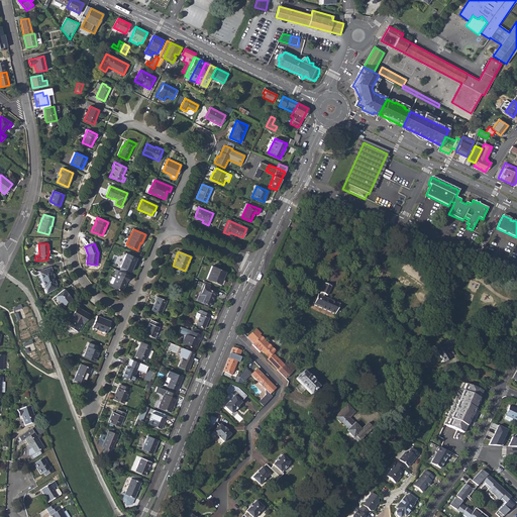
[(134,265),(137,257),(126,253),(120,267),(130,272),(133,265),(134,265)]
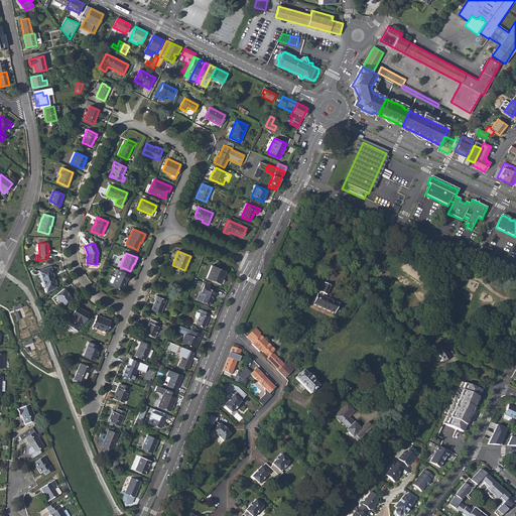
[(220,283),(225,271),(212,265),(207,278),(220,283)]
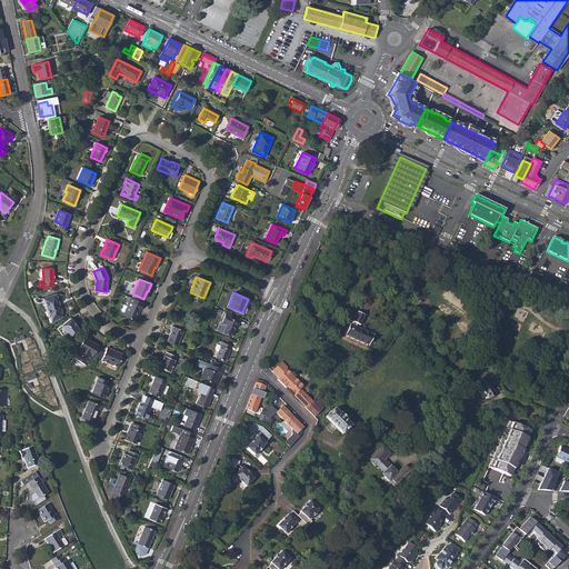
[(51,323),(60,318),(61,317),(60,313),(62,312),(59,305),(58,305),(57,301),(58,301),(56,293),(42,298),(48,317),(49,317),(51,323)]
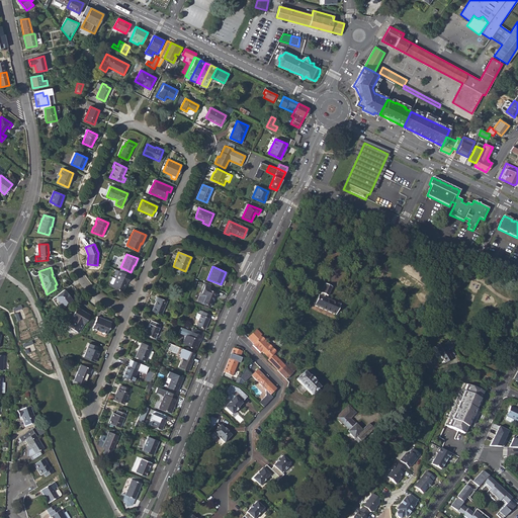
[(122,292),(128,279),(114,273),(112,276),(110,275),(109,278),(111,279),(108,285),(114,288),(115,286),(117,287),(117,289),(122,292)]
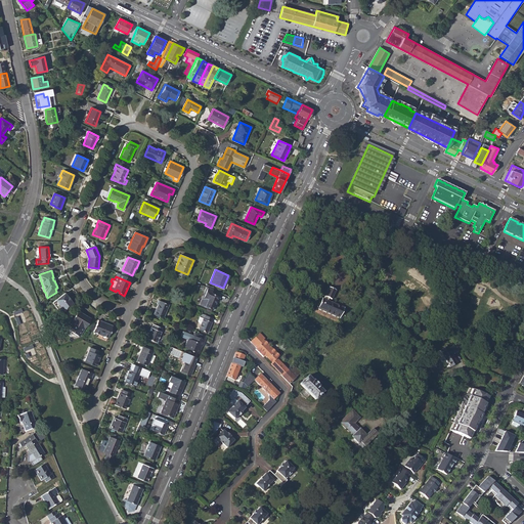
[(213,310),(217,300),(218,300),(220,296),(212,293),(213,289),(206,287),(205,291),(200,304),(213,310)]
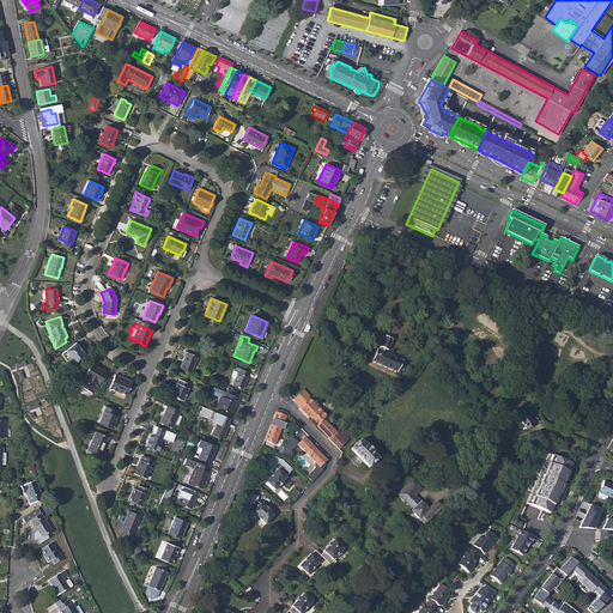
[(388,351),(393,340),(384,337),(380,346),(380,347),(378,350),(377,349),(371,362),(396,372),(402,360),(383,352),(384,349),(388,351)]
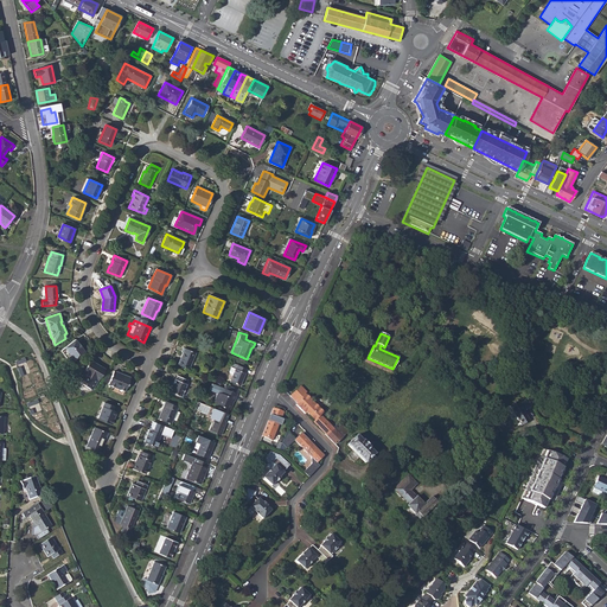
[(76,359),(87,351),(76,338),(65,346),(72,353),(69,357),(68,357),(68,358),(71,362),(72,362),(76,358),(76,359)]
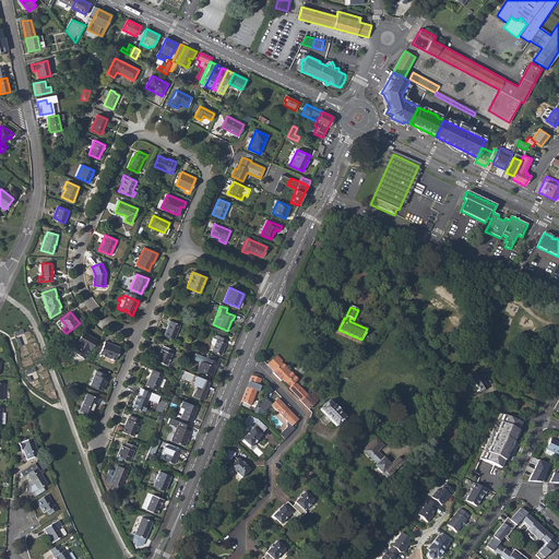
[(174,340),(180,324),(169,320),(167,324),(168,324),(164,335),(174,340)]
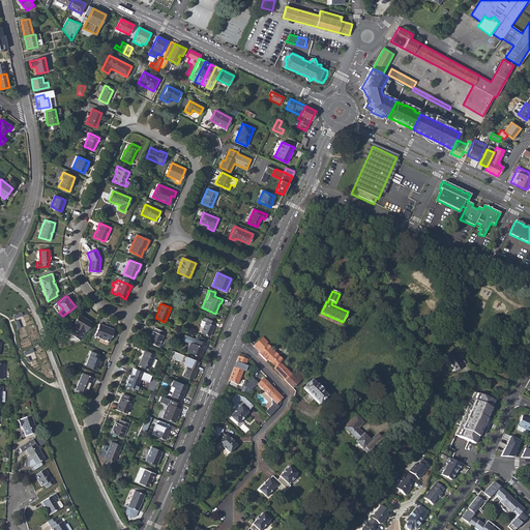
[(86,319),(78,315),(74,323),(71,322),(66,331),(81,340),(85,334),(84,333),(85,331),(86,332),(92,322),(86,319)]
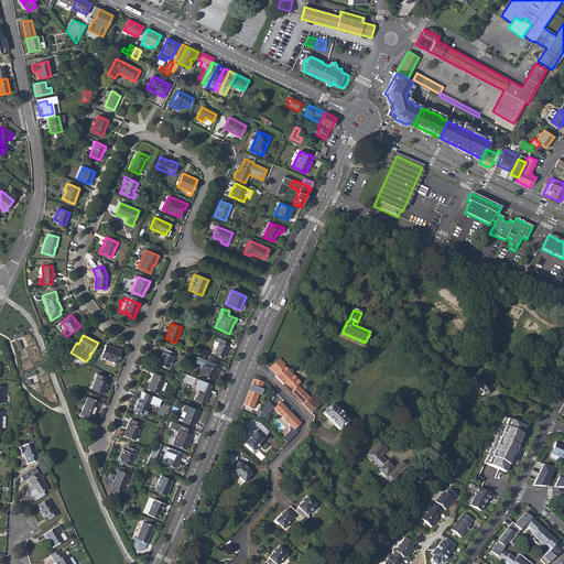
[(216,337),(215,340),(218,343),(214,354),(224,358),(228,346),(227,346),(229,343),(216,337)]
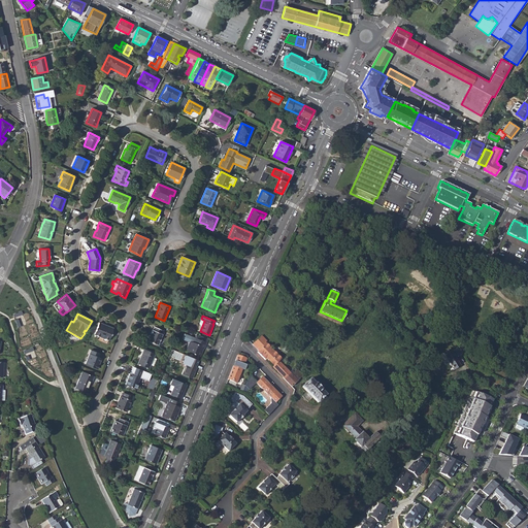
[(111,333),(113,328),(99,322),(95,334),(108,340),(110,335),(110,334),(110,333),(111,333)]
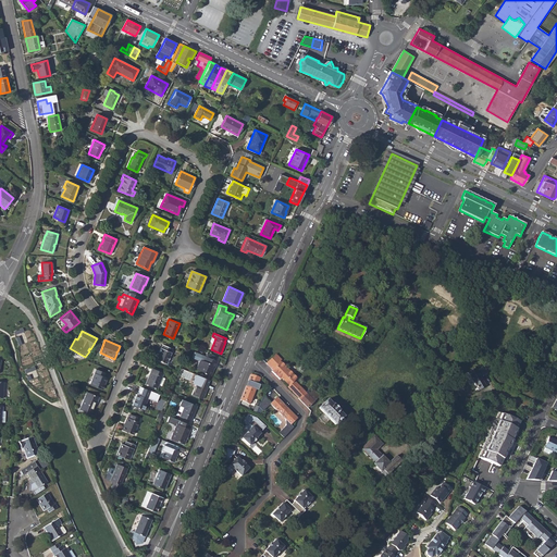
[(162,345),(161,348),(160,348),(156,359),(166,363),(171,353),(171,351),(172,348),(162,345)]
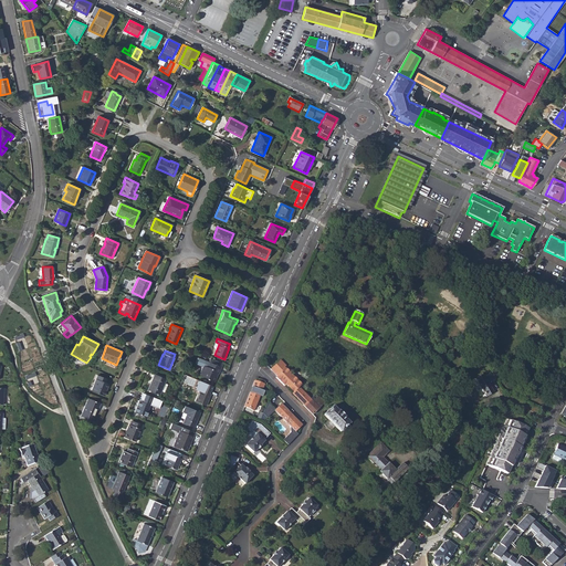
[(223,363),(210,358),(207,366),(203,365),(199,375),(209,378),(208,379),(215,381),(217,376),(216,376),(217,373),(218,374),(219,374),(223,363)]
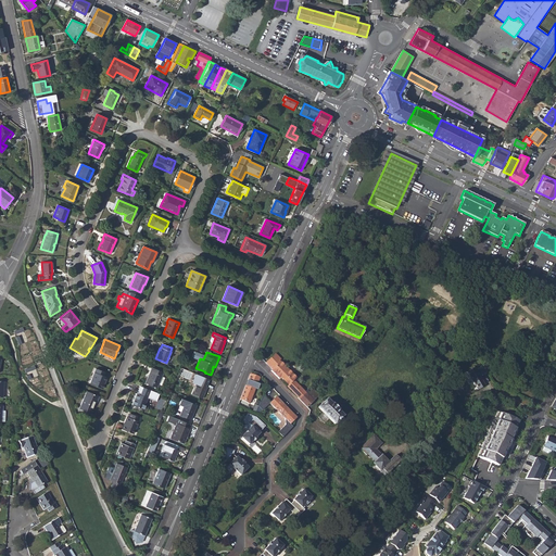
[(280,361),(274,353),(272,355),(274,357),(276,361),(277,362),(279,364),(280,363),(279,362),(280,361)]
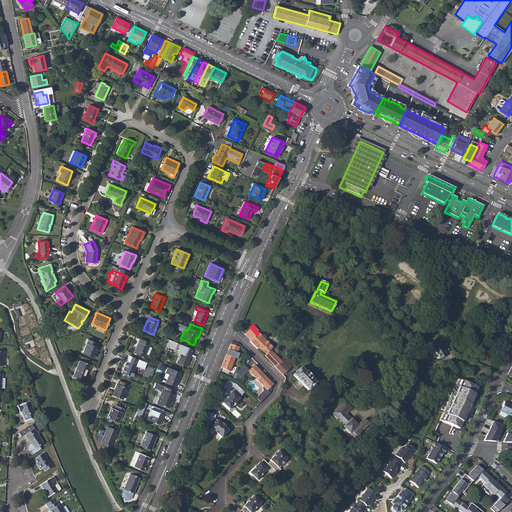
[(262,337),(258,334),(257,335),(255,333),(254,332),(252,329),(250,327),(244,333),(243,333),(250,340),(249,340),(256,348),(257,347),(265,355),(269,351),(272,348),(270,346),(264,340),(262,337)]
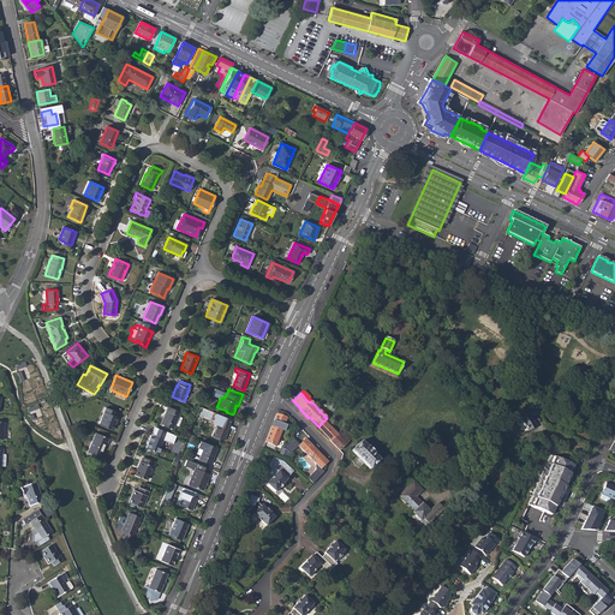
[(160,423),(173,429),(175,424),(178,425),(181,418),(178,416),(180,411),(167,406),(160,423)]
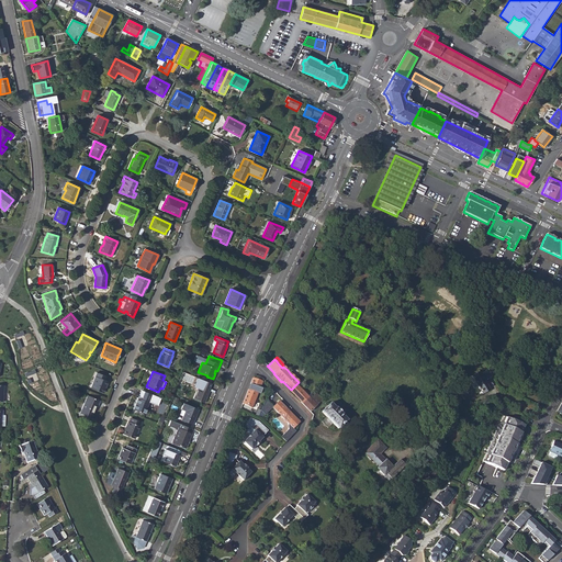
[(480,372),(472,378),(483,395),(491,391),(486,382),(493,378),(489,371),(482,375),(480,372)]
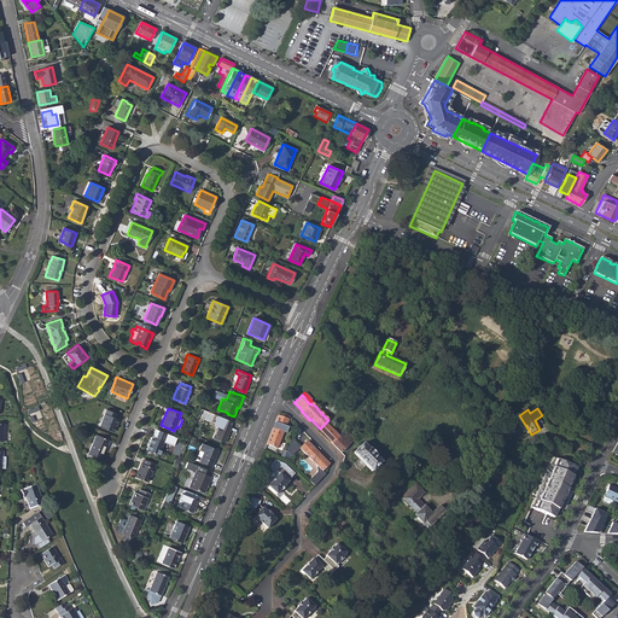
[(115,418),(117,413),(106,409),(99,426),(114,432),(118,419),(115,418)]
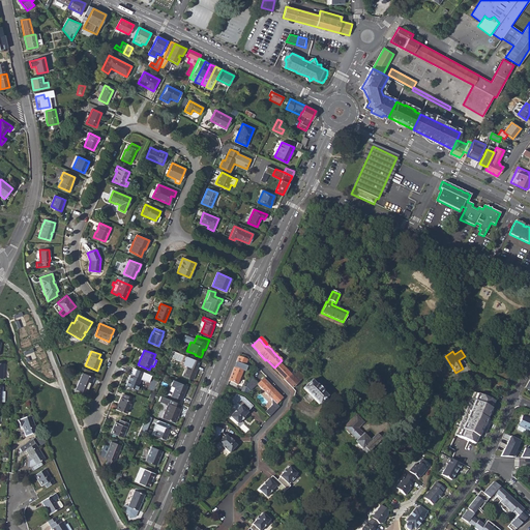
[(173,352),(171,358),(186,364),(182,376),(193,380),(200,362),(173,352)]
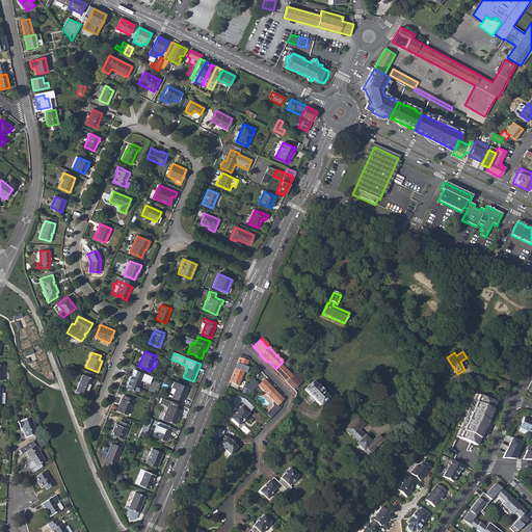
[(239,386),(244,372),(248,362),(239,358),(235,368),(230,382),(239,386)]
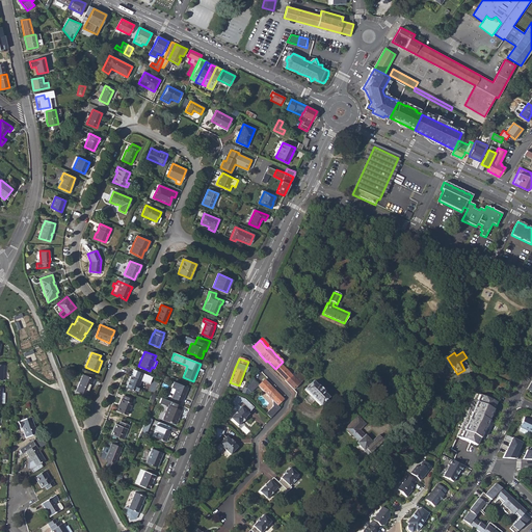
[(284,368),(280,365),(275,369),(274,370),(287,382),(292,377),(290,374),(289,373),(284,368)]
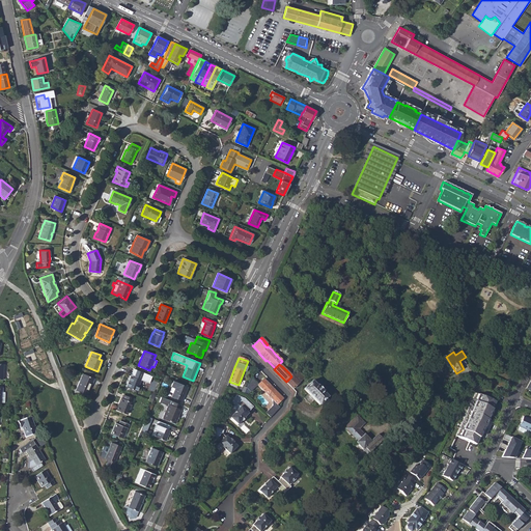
[(288,372),(291,370),(285,364),(283,367),(288,372)]
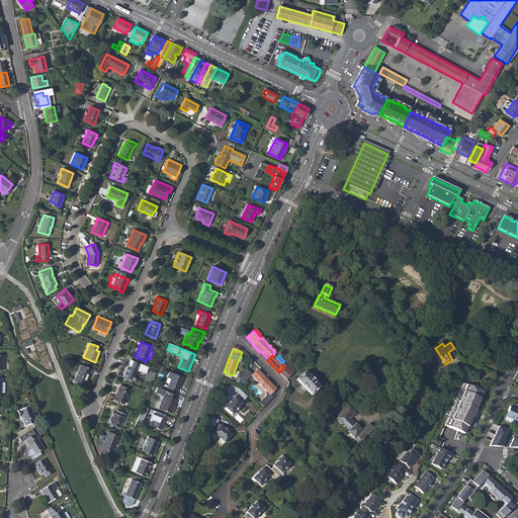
[(282,364),(284,367),(291,373),(297,368),(288,359),(282,364)]
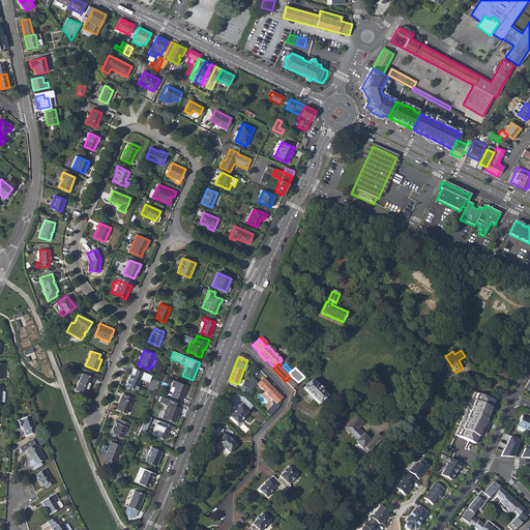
[(150,383),(153,376),(134,369),(130,376),(130,375),(125,386),(136,390),(140,379),(150,383)]
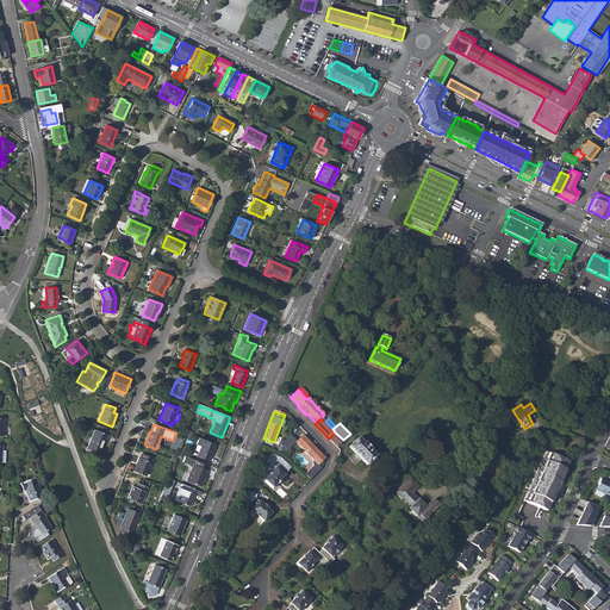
[(106,441),(109,435),(95,429),(87,448),(95,452),(97,449),(100,450),(103,444),(101,444),(103,441),(105,441),(106,441)]
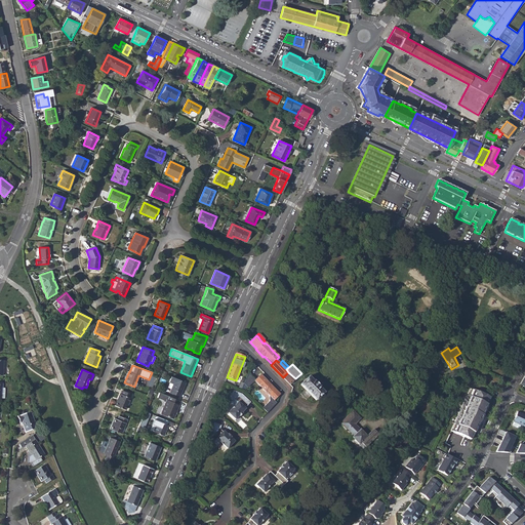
[(295,378),(288,372),(283,377),(285,379),(289,385),(295,378)]
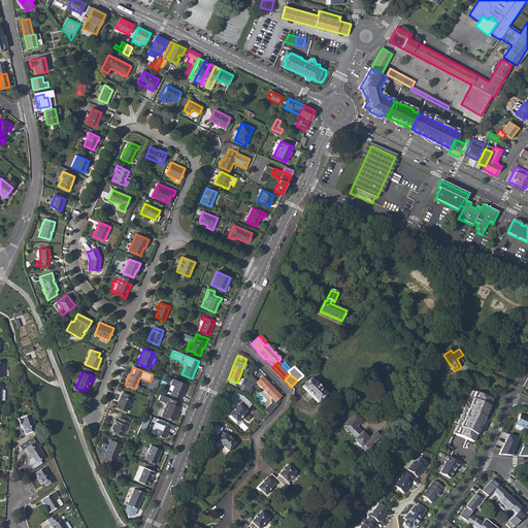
[(249,390),(256,383),(250,375),(244,386),(249,390)]
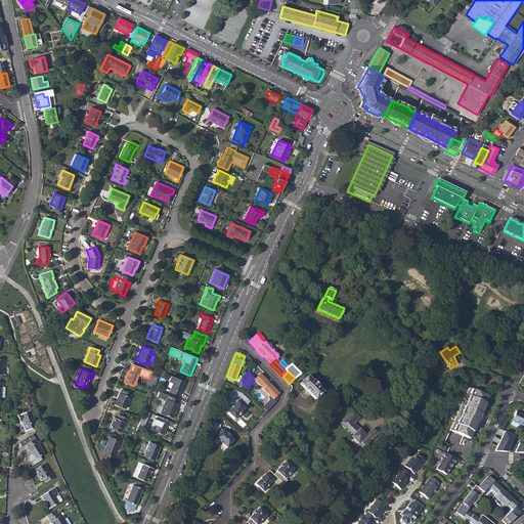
[(254,380),(273,399),(278,393),(260,375),(254,380)]
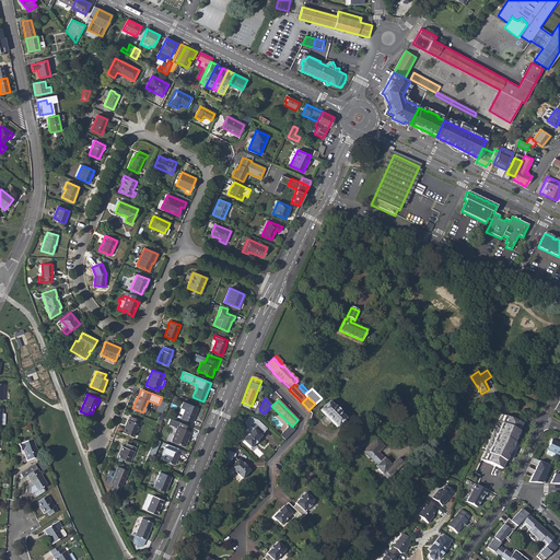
[(191,422),(198,408),(183,401),(181,407),(185,409),(182,418),(191,422)]
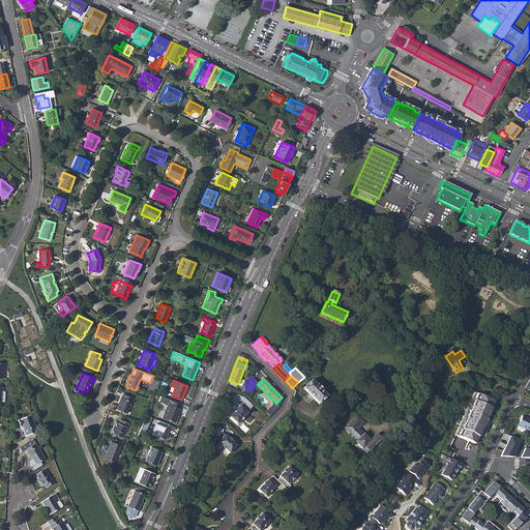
[(317,385),(316,385),(311,380),(303,388),(319,404),(327,396),(322,391),(323,391),(317,385)]
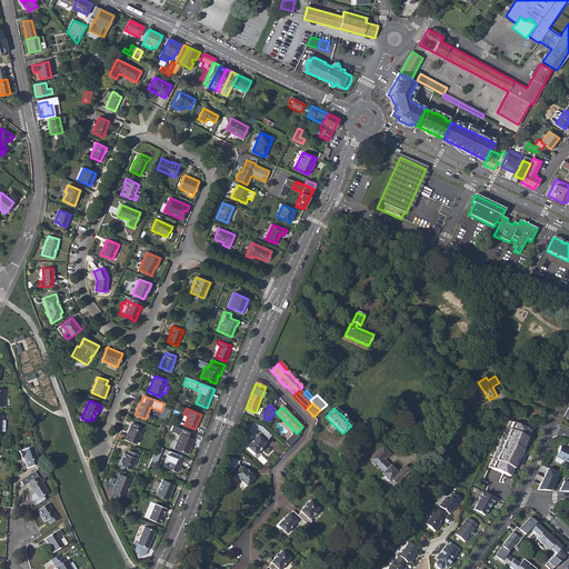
[(132,422),(131,427),(130,426),(125,439),(136,443),(141,431),(140,430),(142,427),(132,422)]
